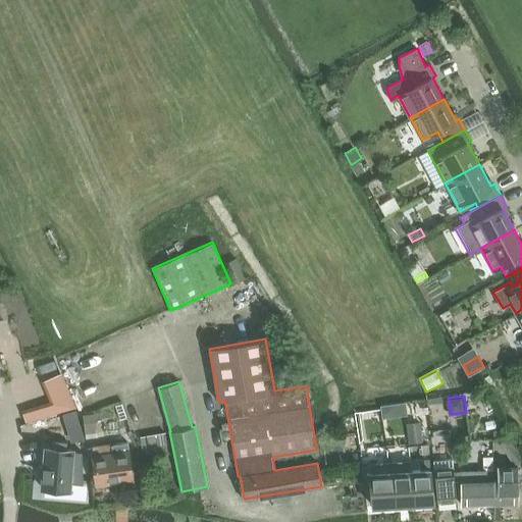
[(121,404),(113,407),(117,421),(125,418),(121,404)]
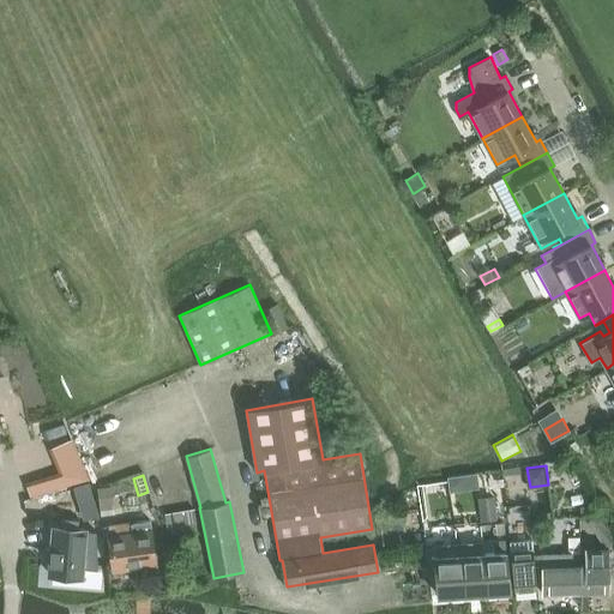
[(457,476),(447,477),(449,488),(458,487),(457,476)]
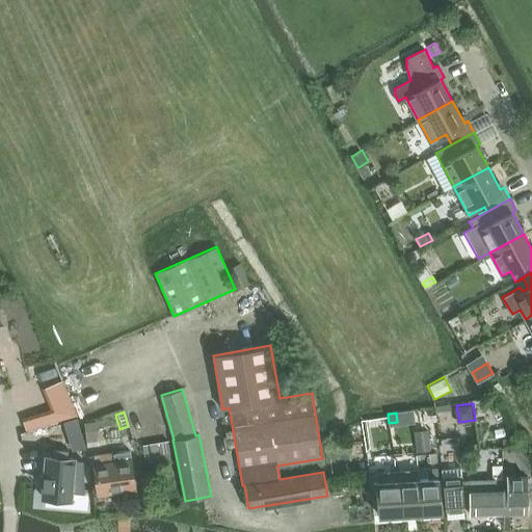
[(84,423),(86,443),(98,442),(96,422),(84,423)]
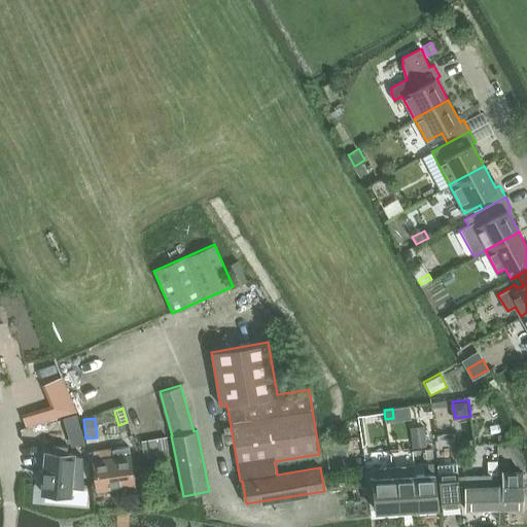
[(69,437),(81,433),(78,421),(66,424),(69,437)]
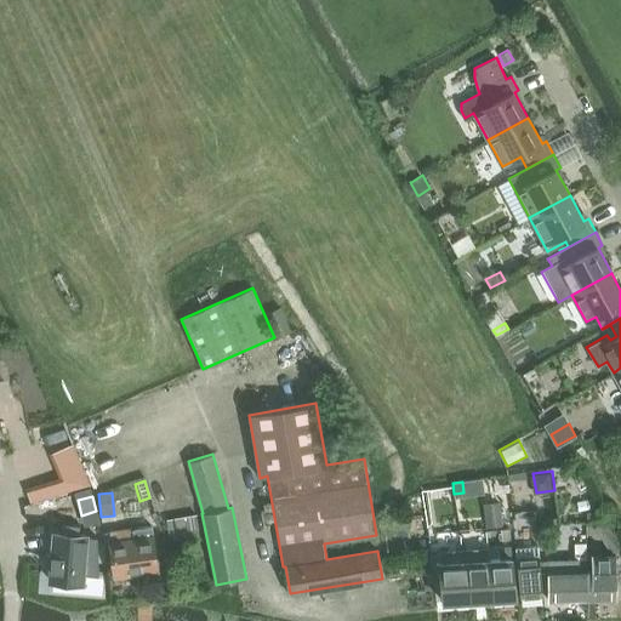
[(503,525),(500,501),(484,502),(486,528),(503,525)]
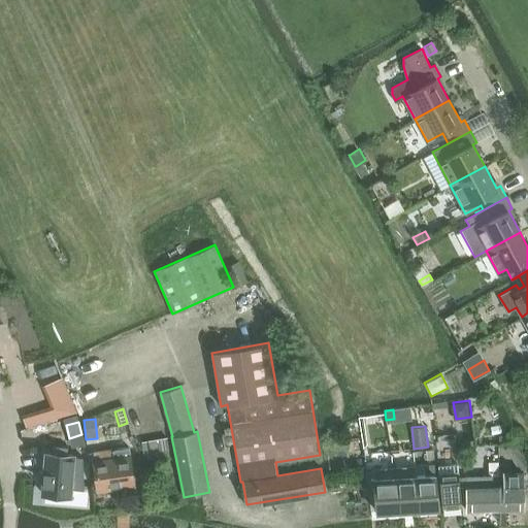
[(145,461),(169,457),(166,437),(142,440),(145,461)]
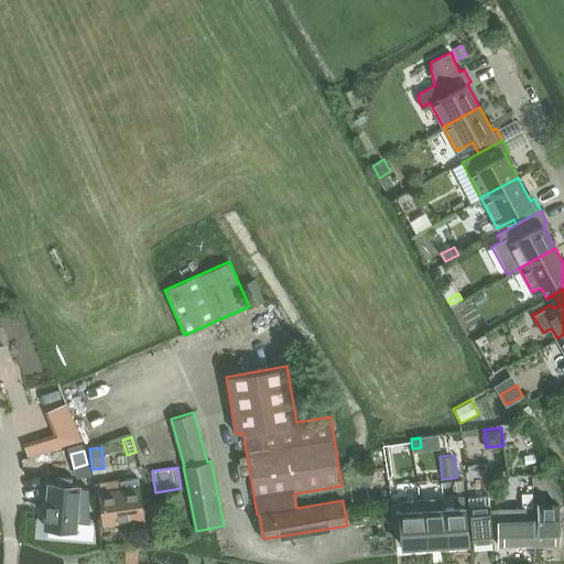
[(541,478),(555,502),(563,497),(563,490),(552,470),(541,478)]
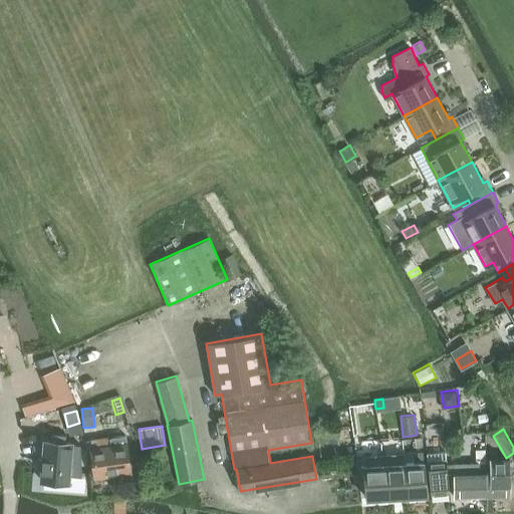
[(125,436),(91,441),(92,449),(90,449),(95,477),(132,472),(125,436)]
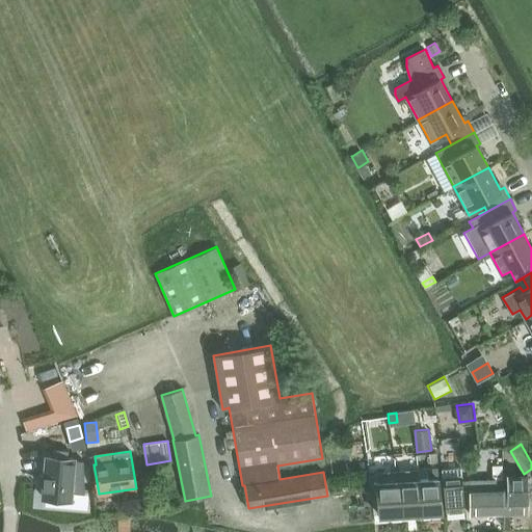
[(46,457),(43,498),(71,500),(71,493),(84,494),(83,460),(74,459),(46,457)]
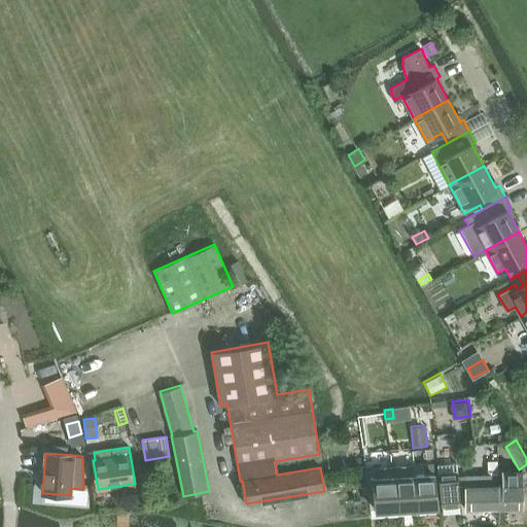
[(497,460),(488,461),(488,475),(498,475),(497,460)]
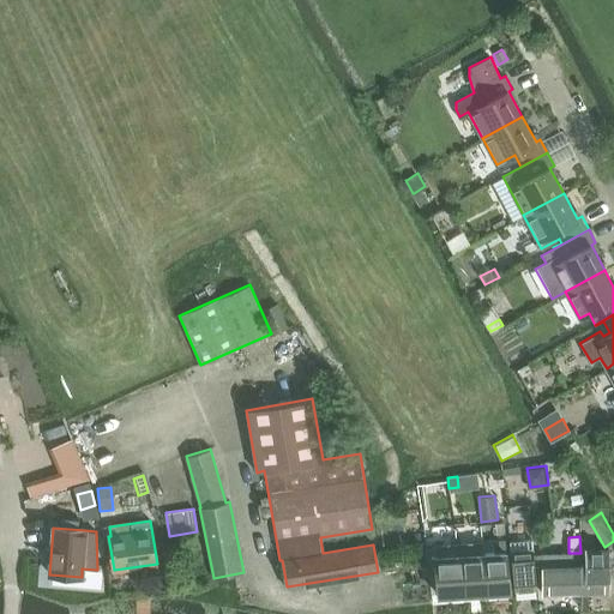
[(505,539),(483,540),(483,541),(485,552),(488,593),(510,591),(505,539)]
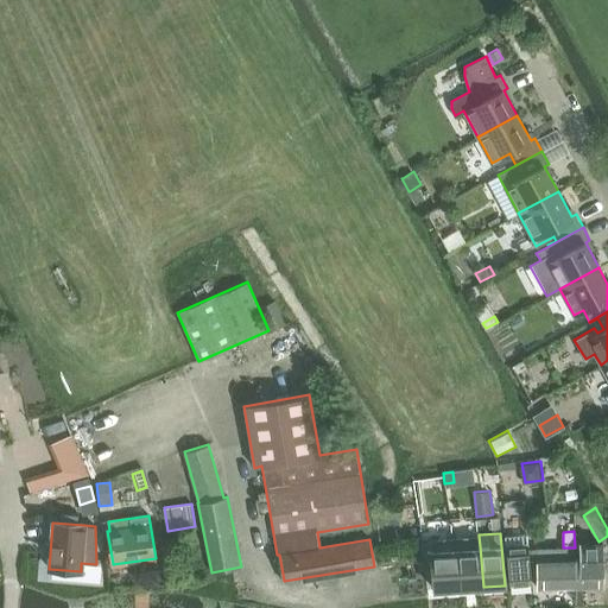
[(526,533),(505,534),(510,584),(531,583),(530,562),(527,549),(526,533)]
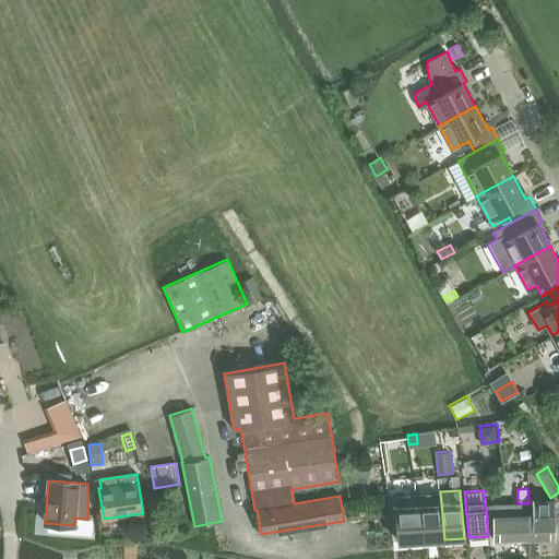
[(444,539),(441,502),(440,502),(440,492),(417,494),(420,540),(444,539)]
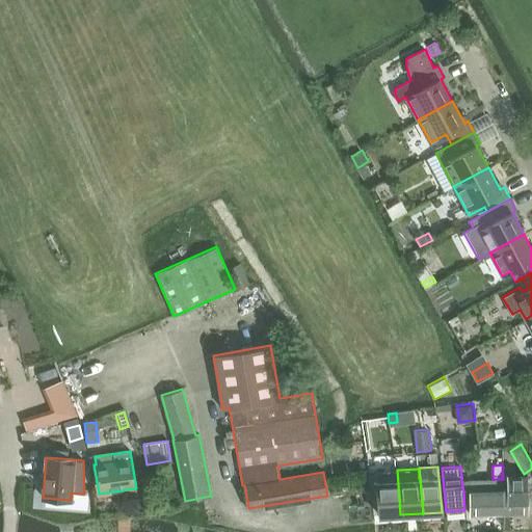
[(379,515),(400,514),(397,470),(376,471),(379,515)]
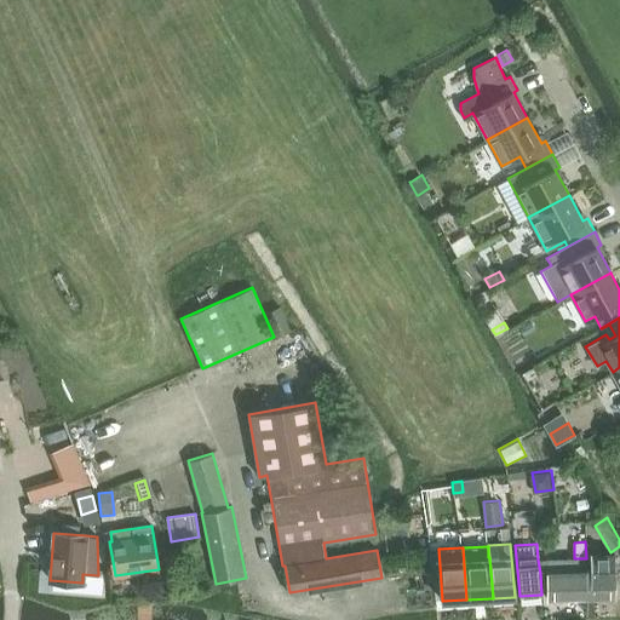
[(586,572),(586,600),(615,600),(614,552),(610,552),(590,554),(591,572),(586,572)]
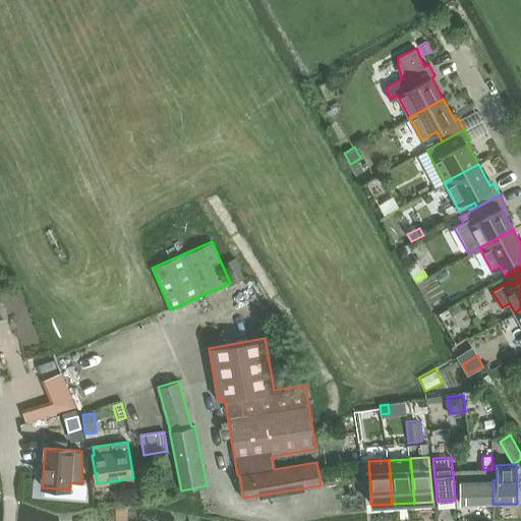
[(484,469),(452,470),(454,481),(460,481),(461,505),(493,504),(493,480),(493,469),(484,469)]
